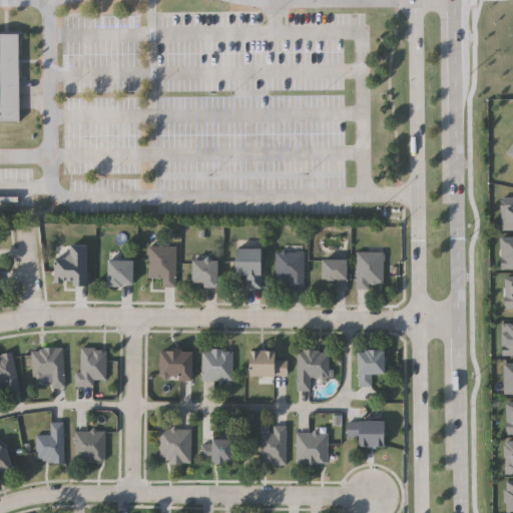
[(0,122),(17,123),(17,35),(0,34),(0,122)]
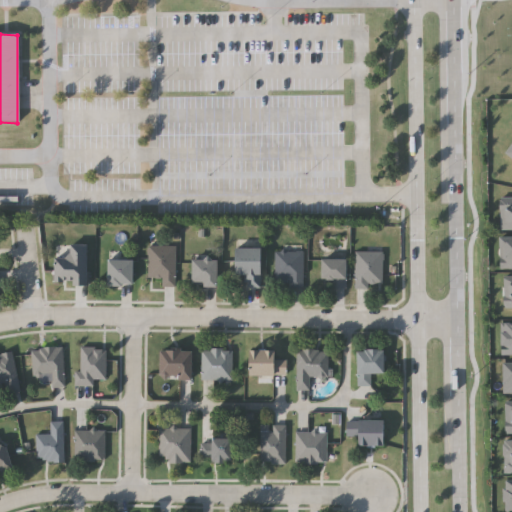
[(498,196),(511,195),(511,225),(498,225),(498,196)]
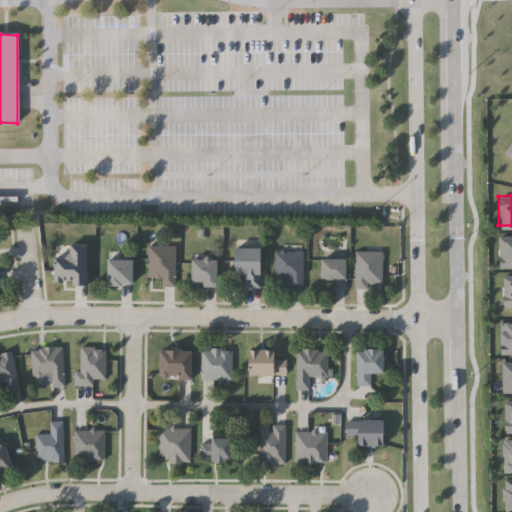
[(500,237),(511,236),(511,266),(501,266),(500,237)]
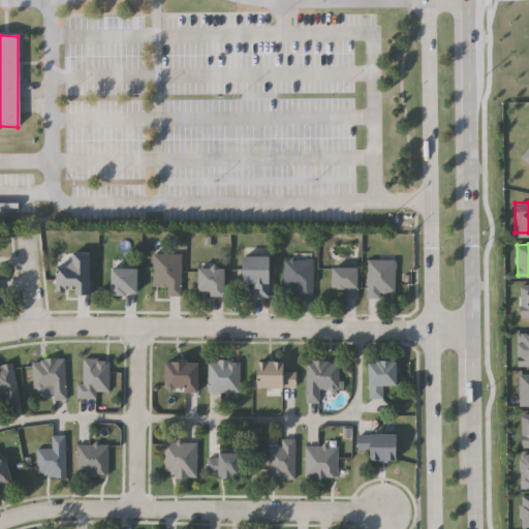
[(89,293),(55,293),(55,263),(69,263),(69,253),(89,253),(89,293)]
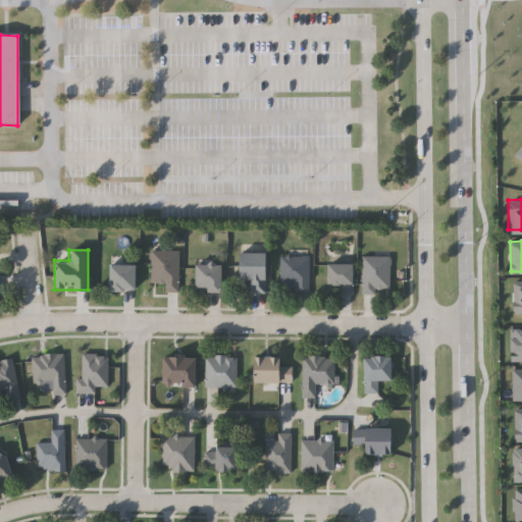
[(178,251),(178,292),(165,292),(165,283),(150,283),(150,251),(178,251)]
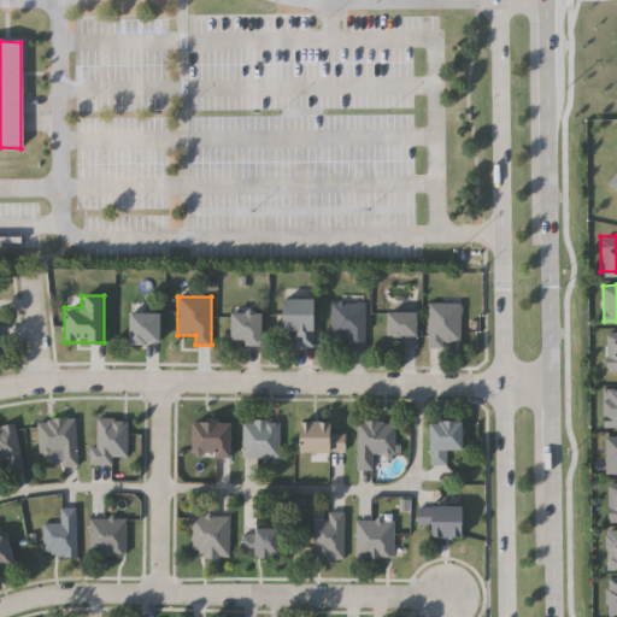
[(313,347),(297,347),(297,331),(282,331),(282,299),(313,299),(313,347)]
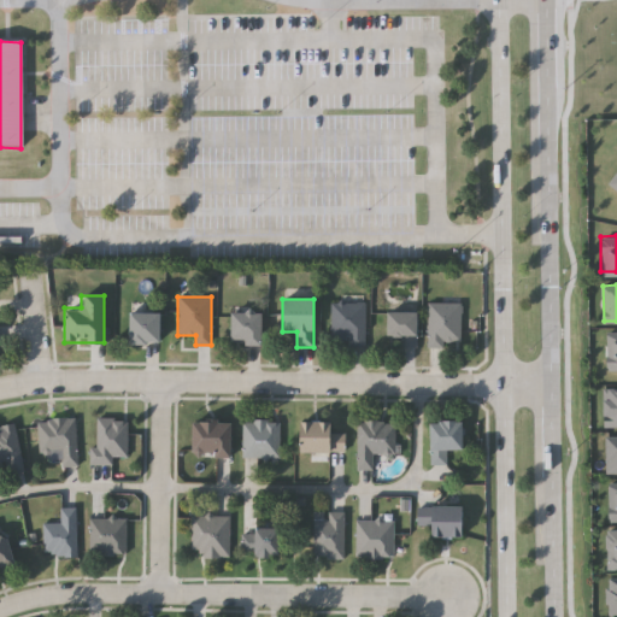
[(428,303),(462,303),(462,347),(428,347),(428,303)]
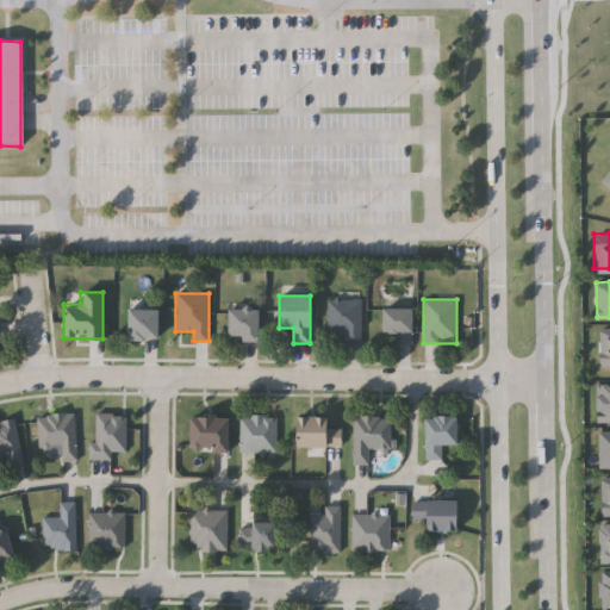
[(328,300),(361,300),(361,342),(328,342),(328,300)]
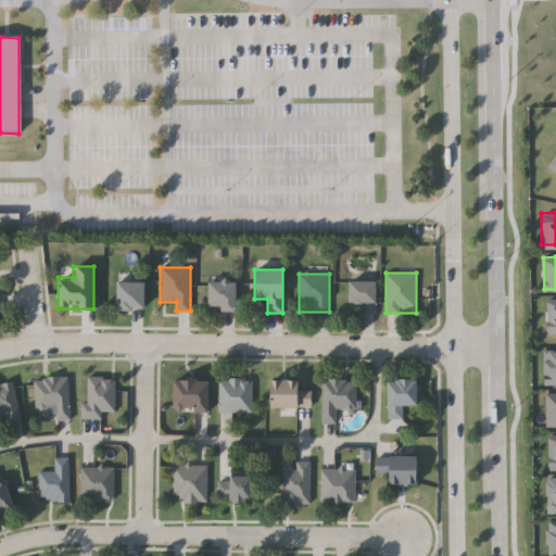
[(235,281),(235,311),(207,311),(207,281),(235,281)]
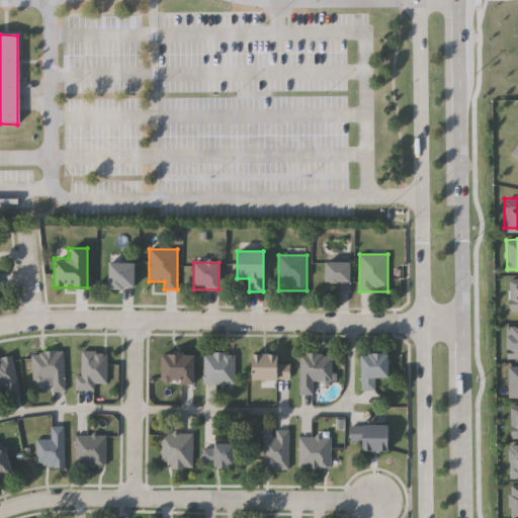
[(349,291),(337,291),(337,282),(324,282),(324,262),(349,262),(349,291)]
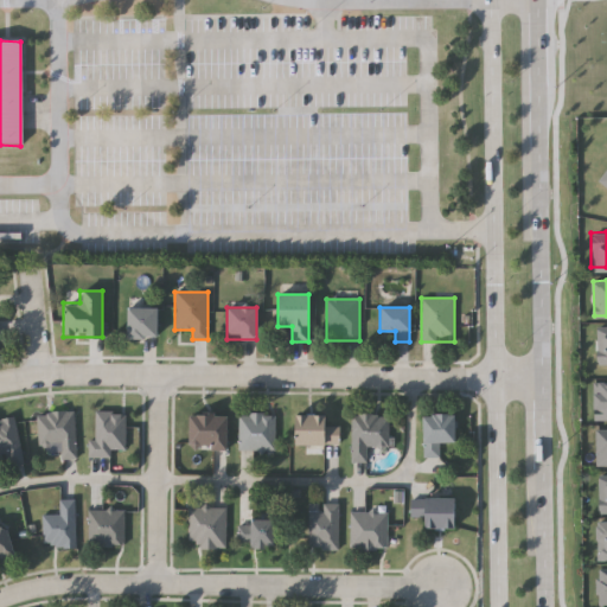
[(155,308),(155,339),(126,339),(126,308),(155,308)]
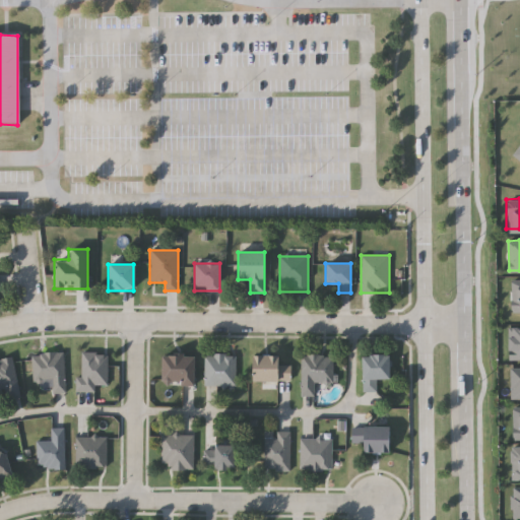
[(508,279),(519,279),(519,309),(509,310),(508,279)]
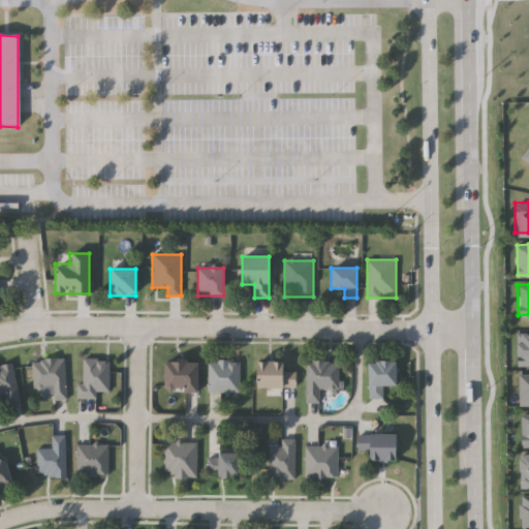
[(519,333),(528,332),(528,363),(520,364),(519,333)]
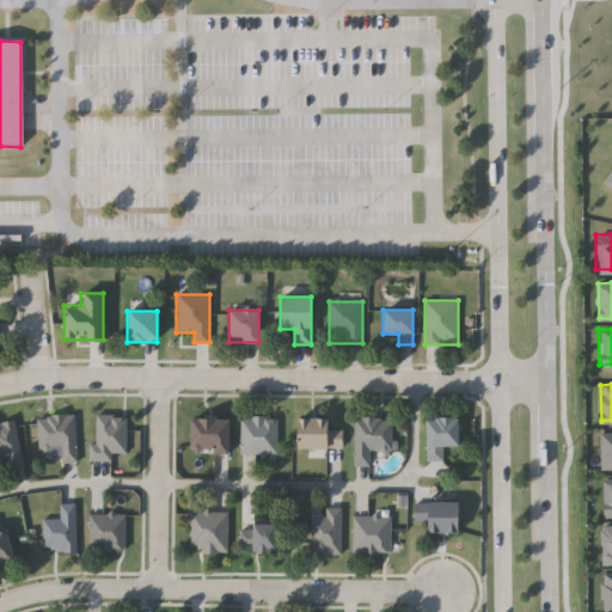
[(38,416),(75,415),(77,463),(62,463),(61,447),(38,448),(38,416)]
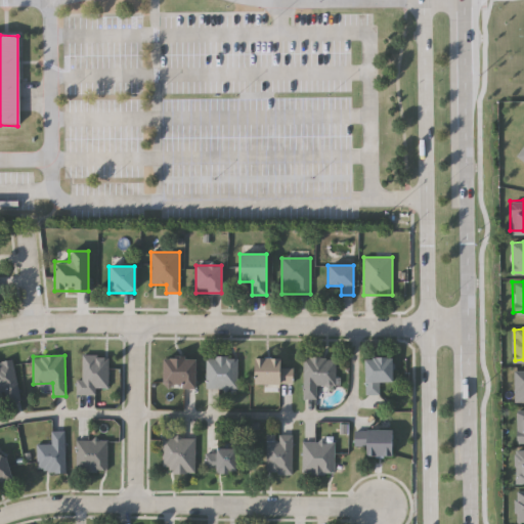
[(96,394),(78,394),(78,382),(83,382),(83,356),(108,356),(108,388),(96,388),(96,394)]
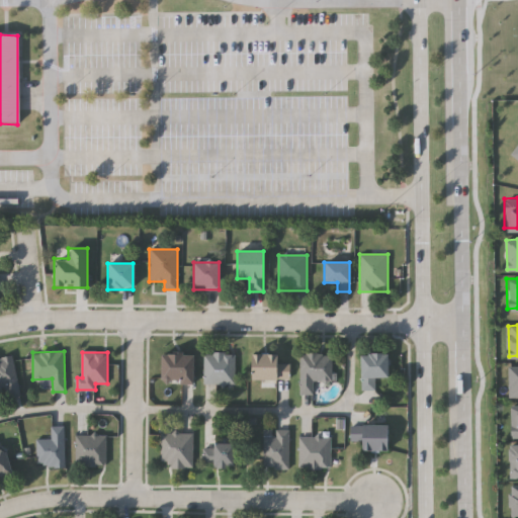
[(235,383),(204,383),(204,353),(235,353),(235,383)]
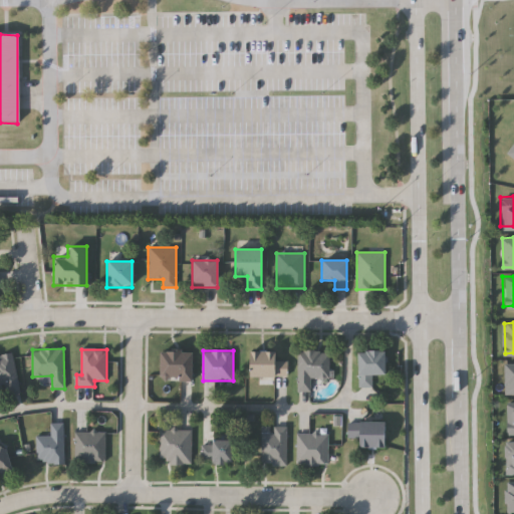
[(297,391),(297,350),(329,350),(329,378),(311,378),(310,391),(297,391)]
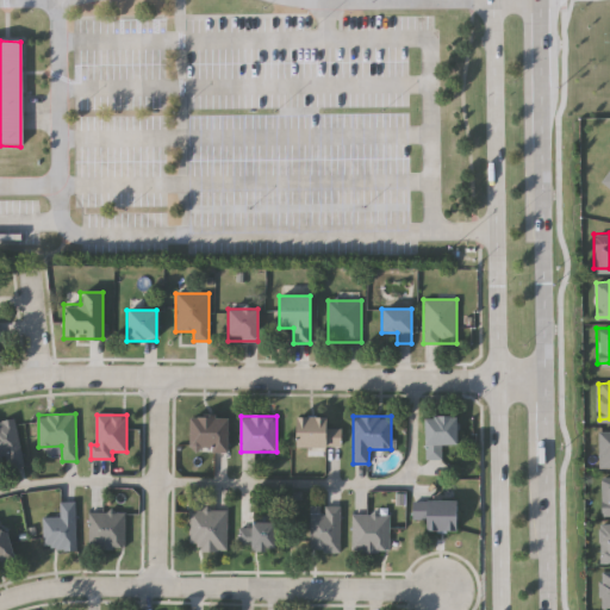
[(456,416),(456,444),(441,444),(441,459),(424,459),(424,416),(456,416)]
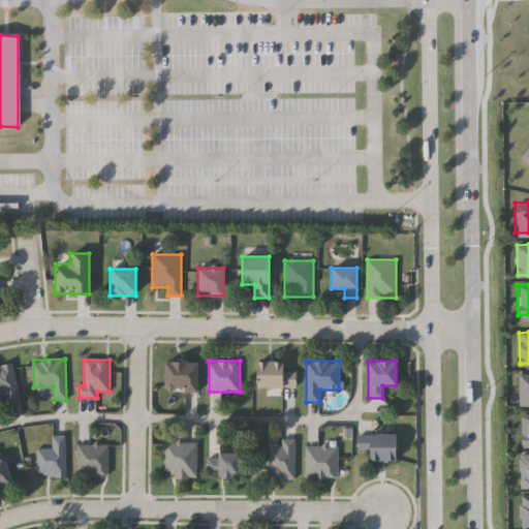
[(197,362),(197,392),(163,392),(163,362),(197,362)]
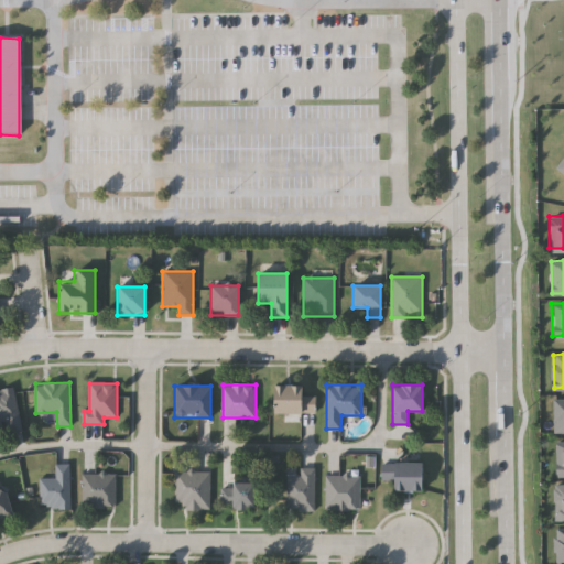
[(302,386),(302,396),(315,396),(315,413),(272,413),(272,386),(302,386)]
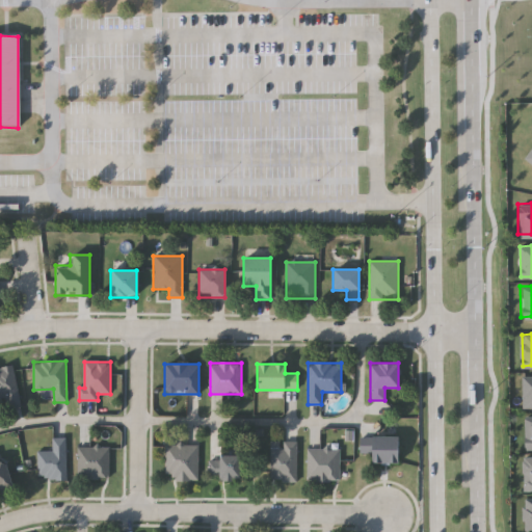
[(7,407),(5,398),(0,399),(0,368),(12,366),(22,404),(7,407)]
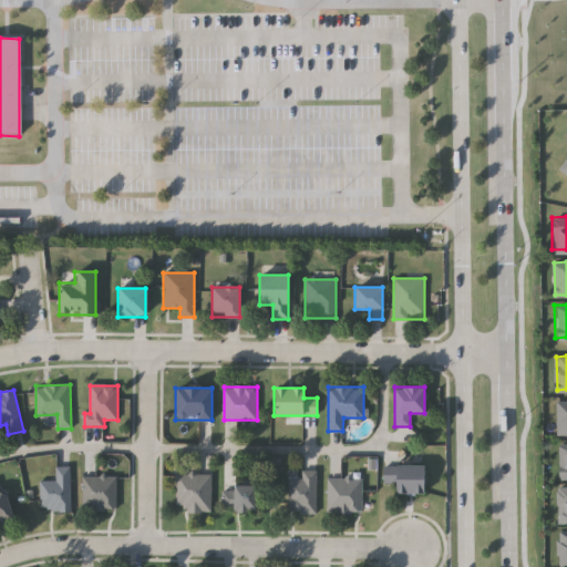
[(557,400),(566,399),(566,432),(557,432),(557,400)]
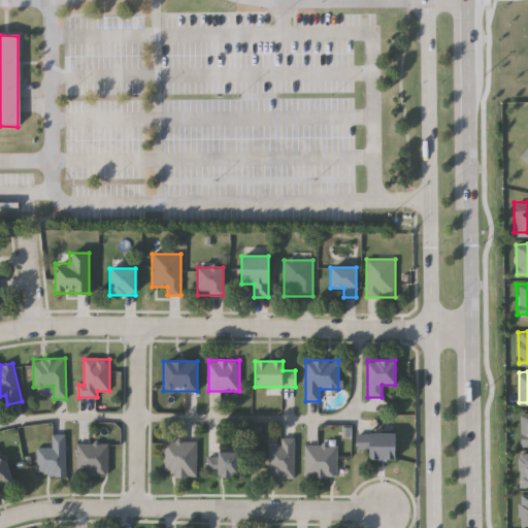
[(394,433),(394,460),(367,460),(367,450),(358,450),(358,433),(394,433)]
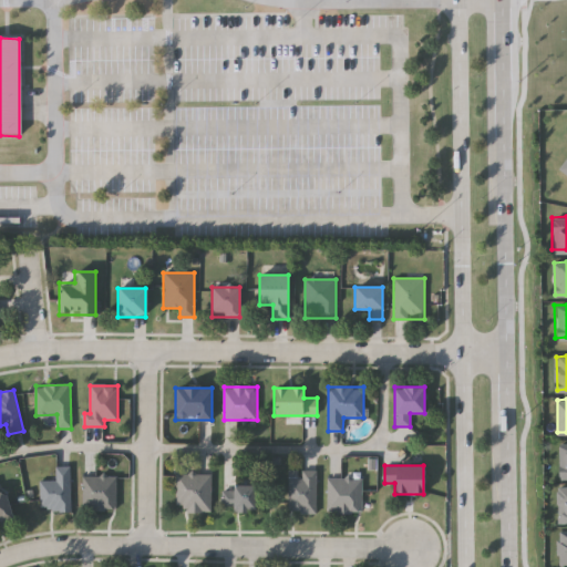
[(71,467),(71,512),(40,512),(40,481),(57,481),(57,467),(71,467)]
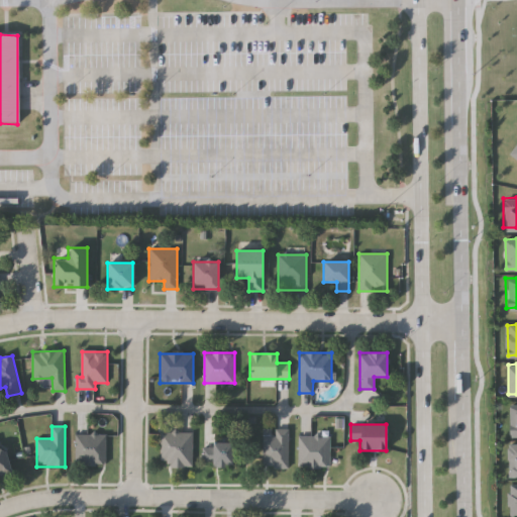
[(263,429),(290,429),(290,467),(263,467),(263,429)]
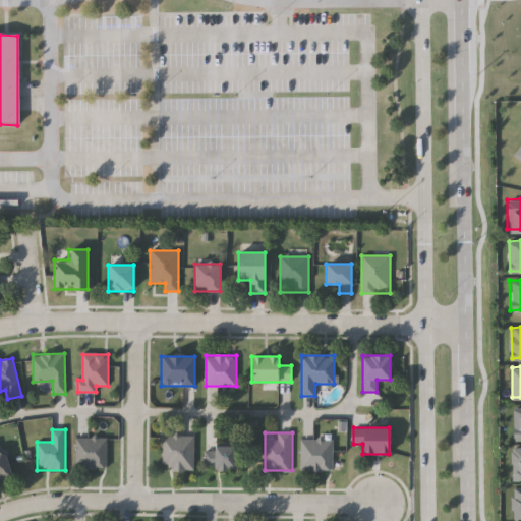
[(194,436),(194,470),(162,470),(162,436),(194,436)]
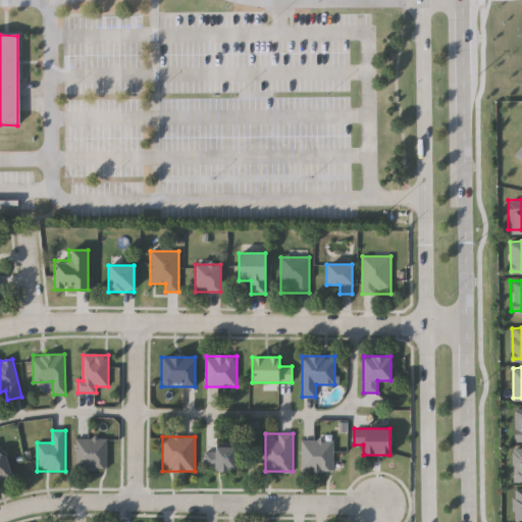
[(107,438),(107,469),(76,469),(76,438),(107,438)]
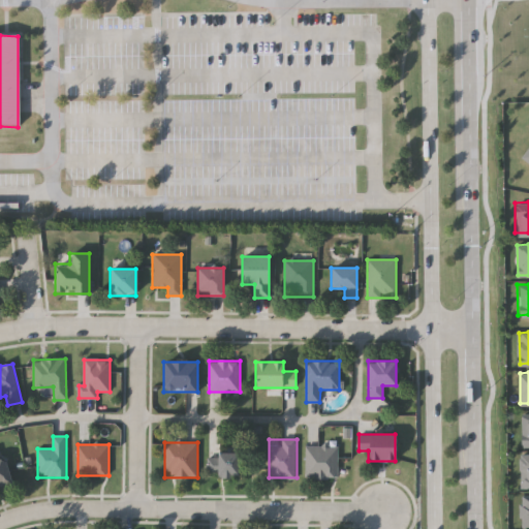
[(338,446),(338,479),(305,479),(305,446),(338,446)]
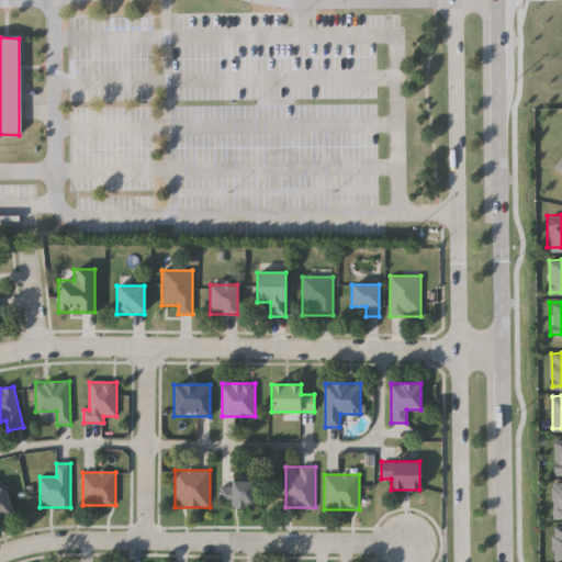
[(12,514),(0,517),(0,480),(1,480),(12,514)]
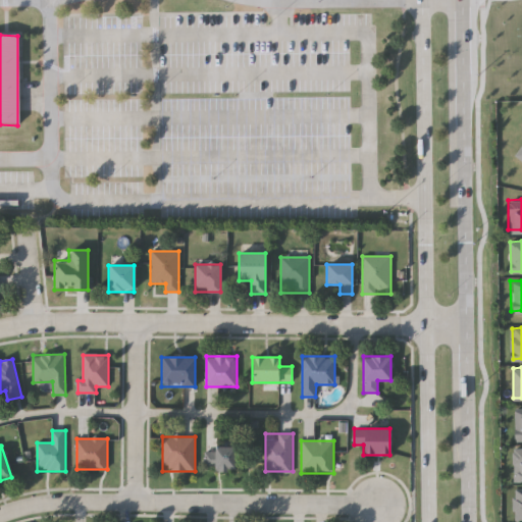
[(211,447),(235,447),(235,471),(211,471),(211,447)]
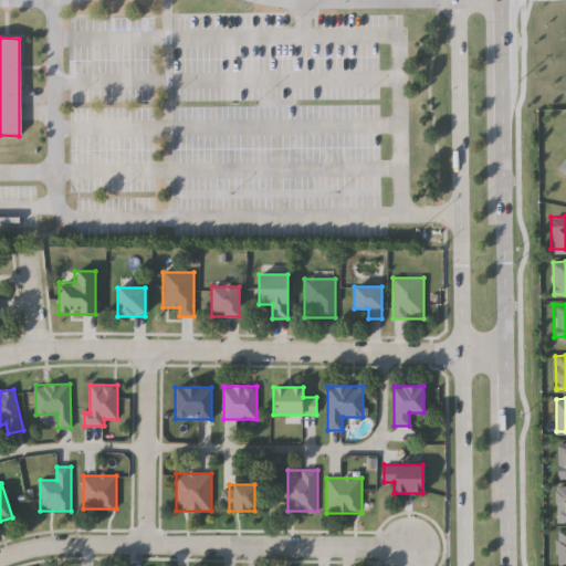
[(556,526),(565,526),(565,558),(557,559),(556,526)]
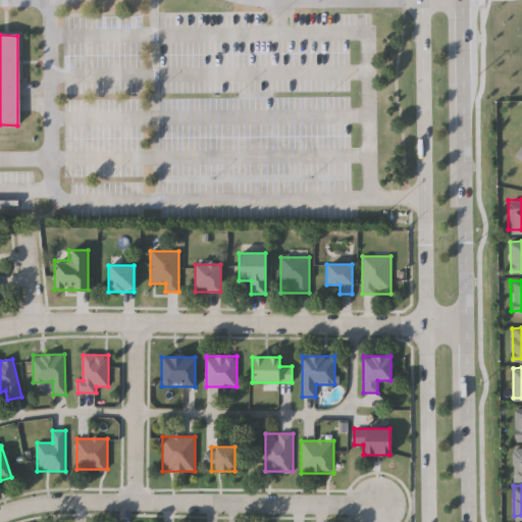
All buildings are outlined.
